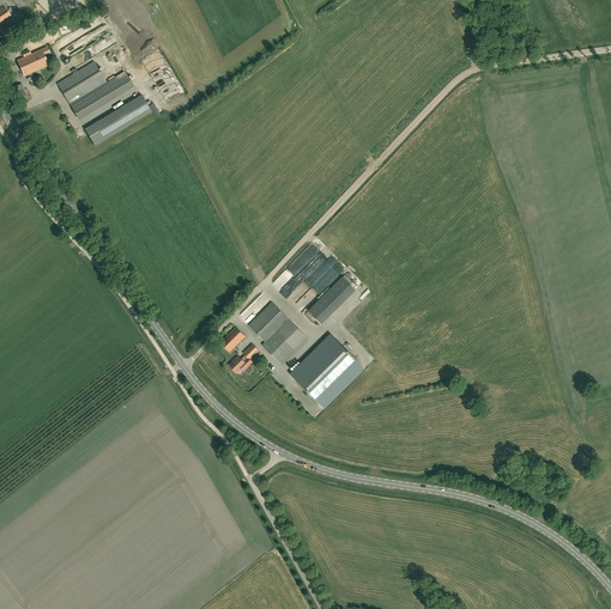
[(12,0),(19,10),(29,4),(26,0),(12,0)]
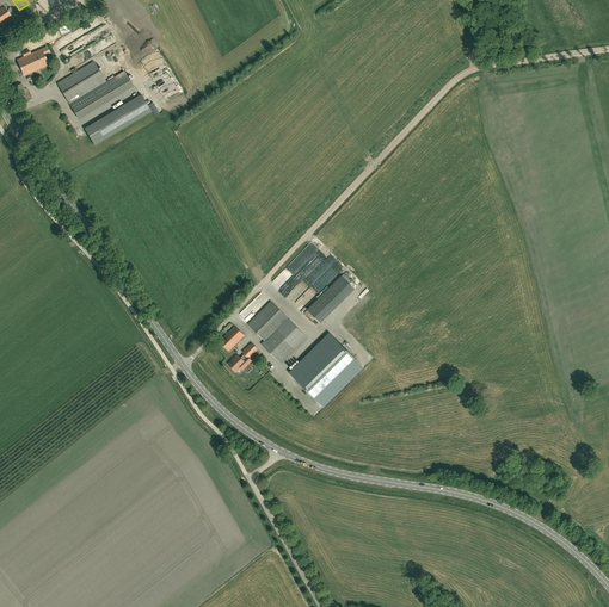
[(13,19),(2,4),(0,5),(0,29),(13,19)]
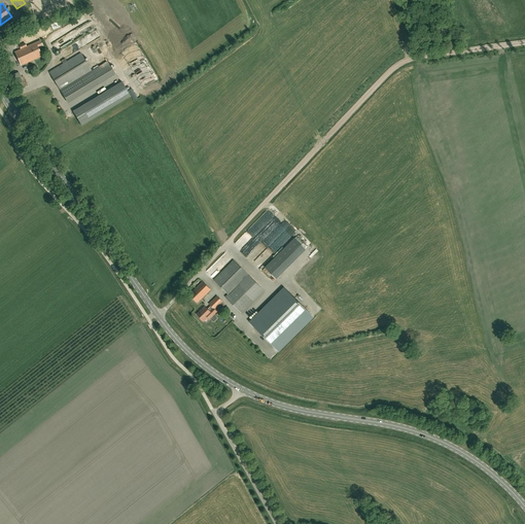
[(0,45),(11,42),(11,39),(15,38),(14,33),(9,34),(0,36),(0,45)]
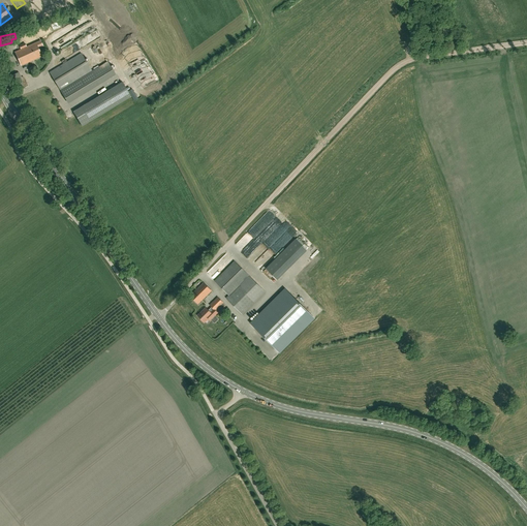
[(58,49),(72,39),(69,34),(55,43),(58,49)]
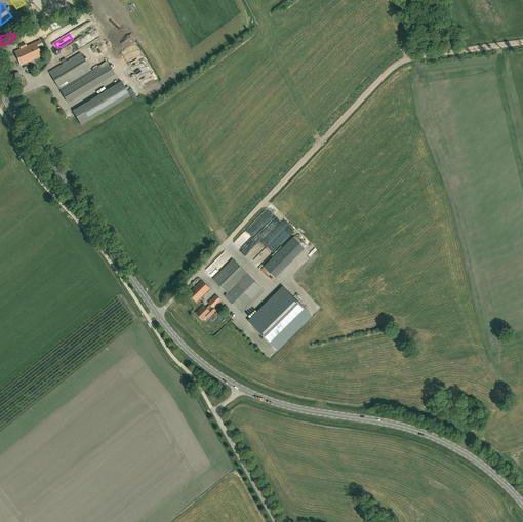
[(36,45),(40,43),(38,37),(24,44),(23,40),(16,43),(18,46),(12,49),(18,63),(39,52),(36,45)]
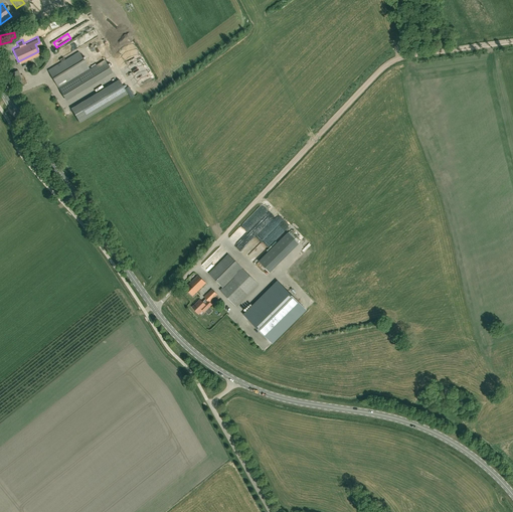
[(116,47),(138,83),(152,74),(153,74),(131,38),(130,38),(116,47)]
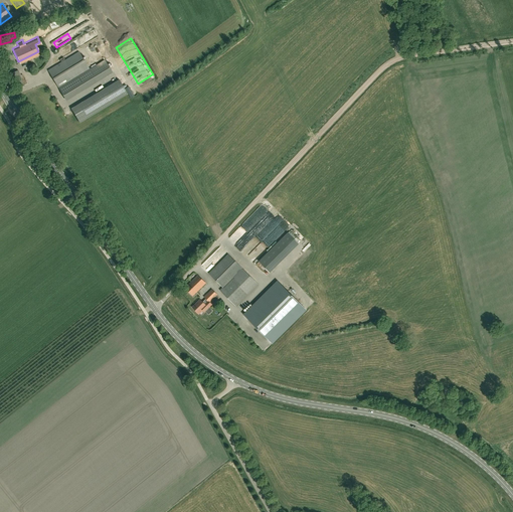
[(56,84),(88,66),(76,49),(46,67),(56,84)]
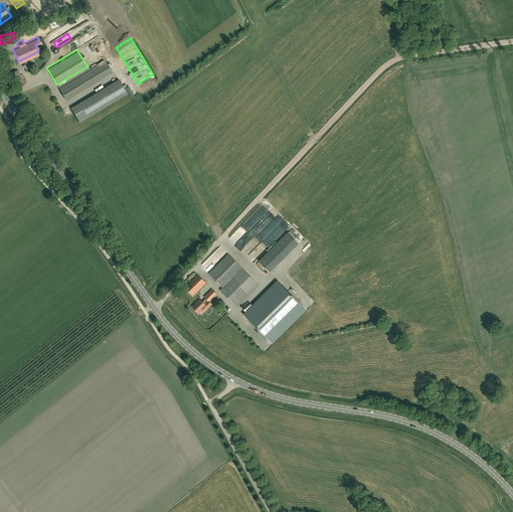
[(57,87),(61,95),(111,66),(104,54),(95,58),(97,61),(80,71),(80,72),(57,87)]
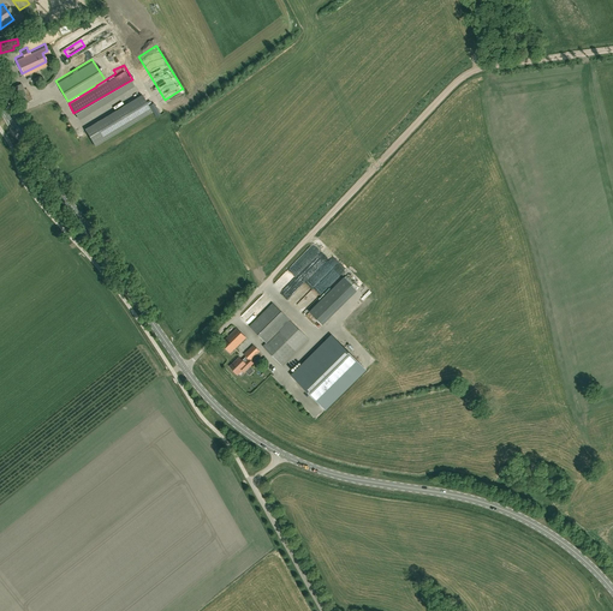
[(83,129),(91,144),(149,113),(143,101),(146,101),(134,79),(73,112),(77,120),(81,118),(85,126),(83,129)]
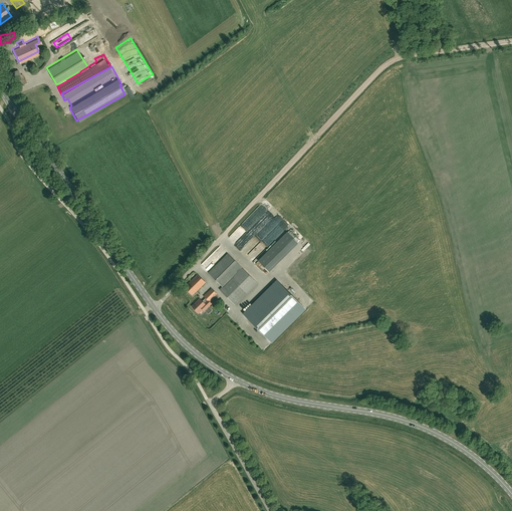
[(12,86),(22,82),(16,67),(6,71),(12,86)]
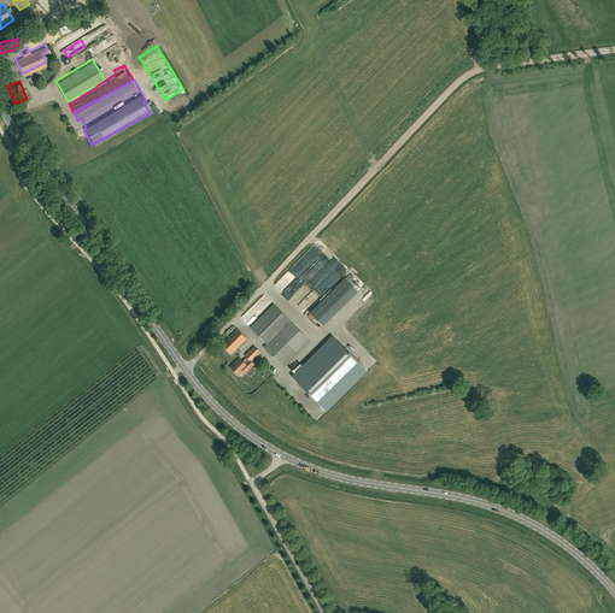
[(304,264),(316,251),(310,245),(298,258),(304,264)]
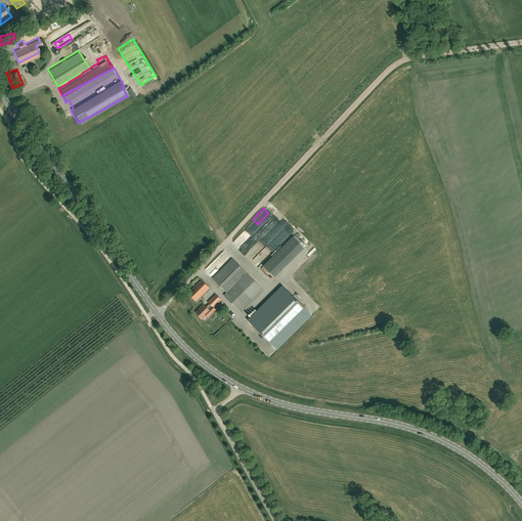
[(265,228),(276,221),(272,215),(266,219),(267,221),(263,224),(265,228)]
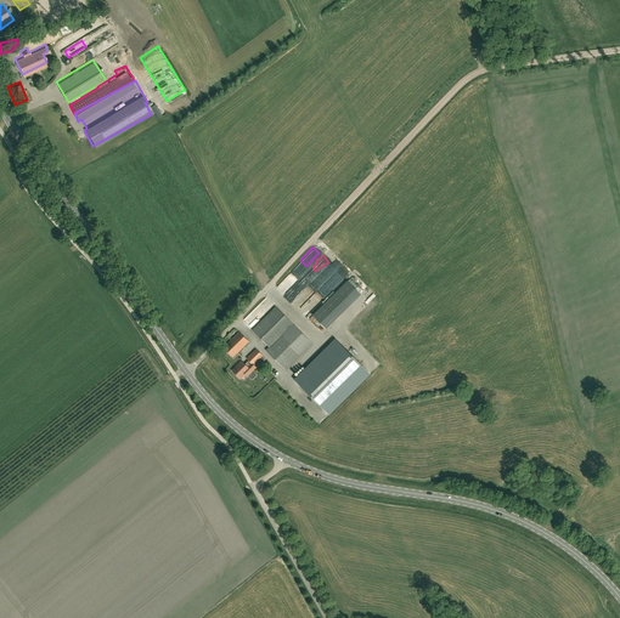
[(332,265),(289,298),(296,306),(299,302),(305,311),(331,292),(328,288),(337,281),(332,275),(333,275),(337,278),(341,276),(332,265)]
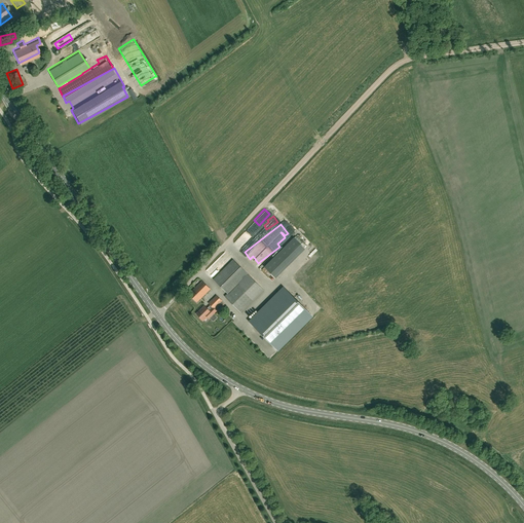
[(238,241),(240,244),(249,235),(246,231),(230,246),(233,249),(235,247),(234,246),(236,244),(238,241)]
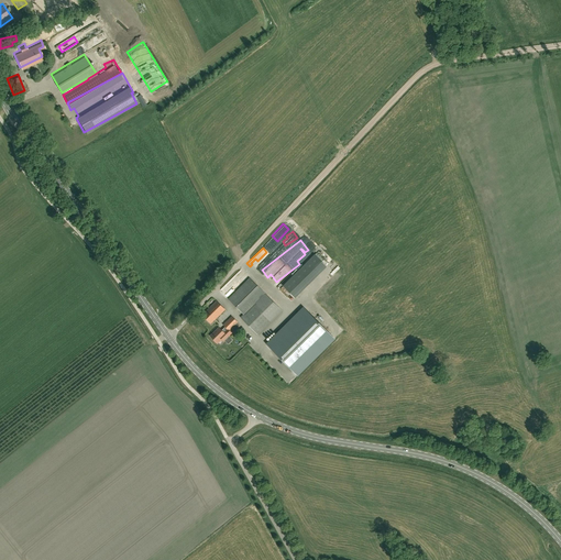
[(281,283),(293,295),(325,263),(312,252),(281,283)]
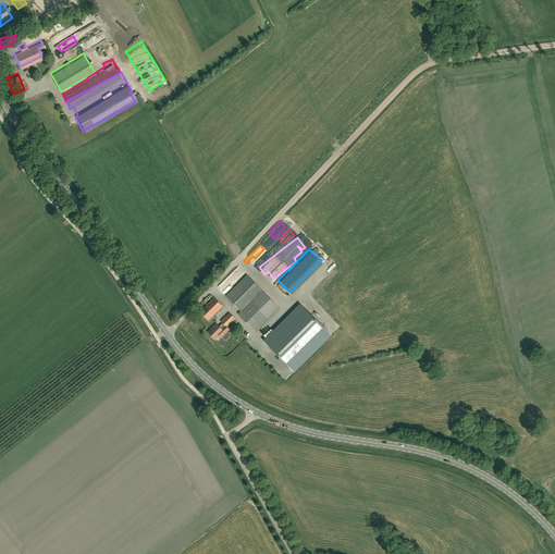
[(245,272),(224,293),(239,308),(236,311),(253,328),(276,304),(245,272)]
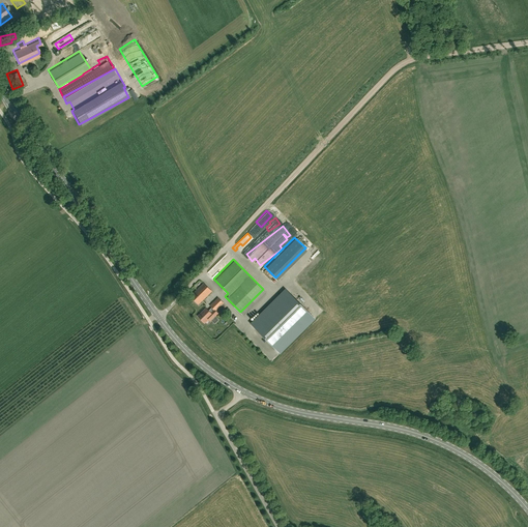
[(197,301),(210,288),(202,280),(188,293),(197,301)]
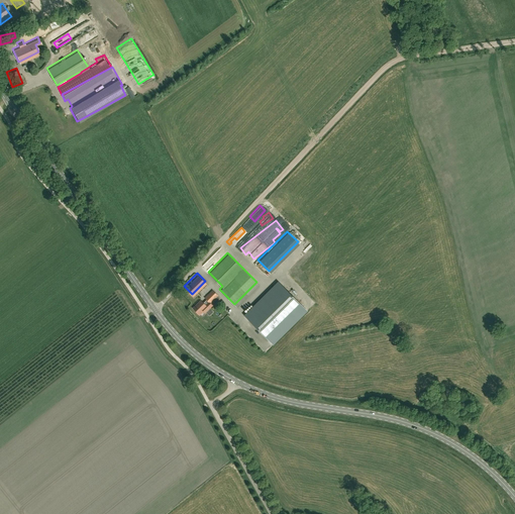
[(242,313),(272,341),(305,308),(277,280),(242,313)]
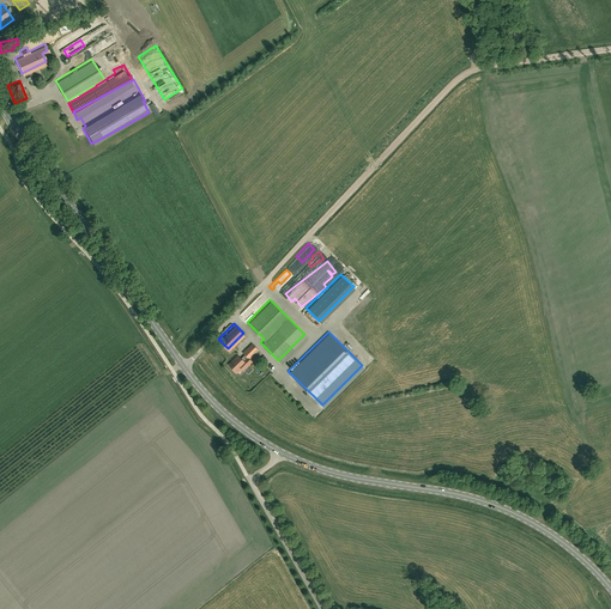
[(235,370),(239,365),(241,367),(250,358),(248,355),(256,347),(250,341),(241,349),(243,352),(240,355),(236,353),(227,361),(235,370)]
